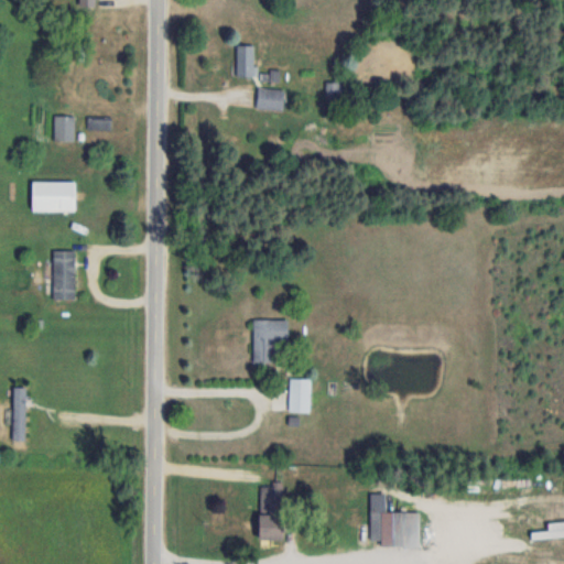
[(237,77),(255,77),(255,46),(237,46),(237,77)]
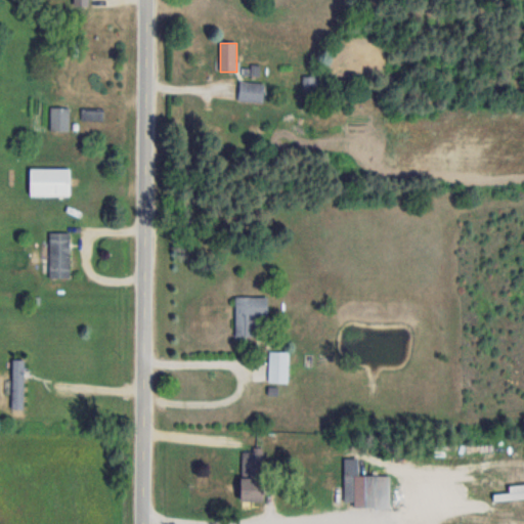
[(322,76),(302,76),(302,90),(322,90),(322,76)]
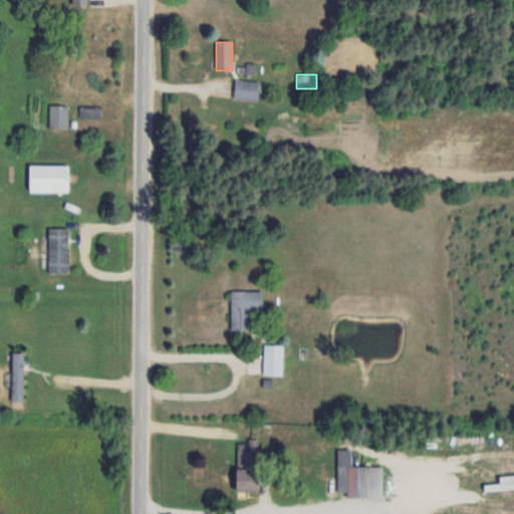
[(258,100),(259,81),(234,80),(233,99),(258,100)]
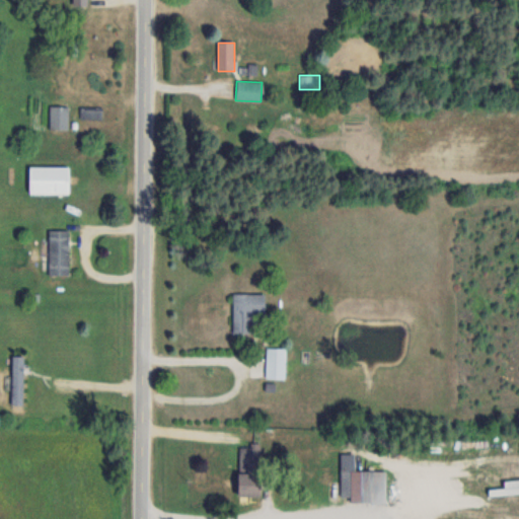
[(50,131),(69,131),(69,107),(50,107),(50,131)]
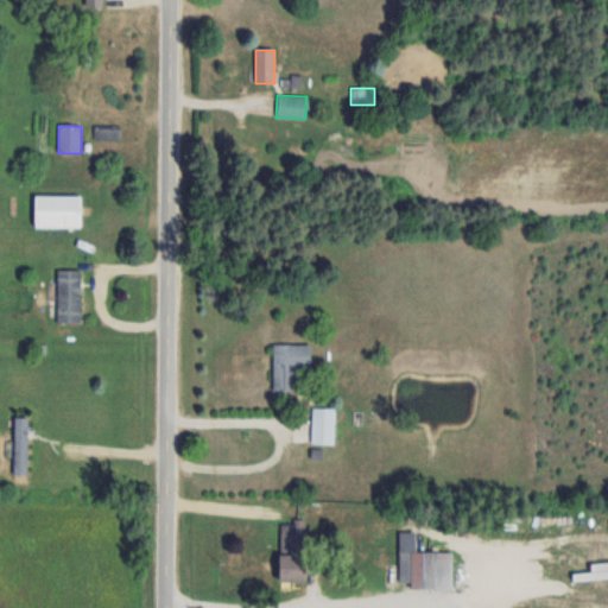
[(95,139),(120,139),(120,127),(95,127),(95,139)]
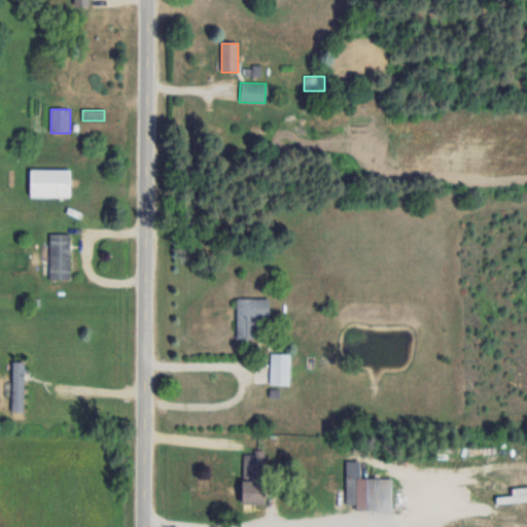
[(29,198),(70,198),(70,170),(29,170),(29,198)]
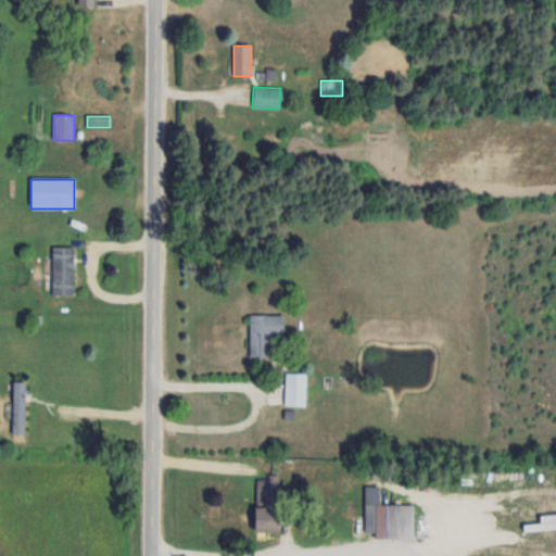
[(52,295),(74,295),(74,248),(52,248),(52,295)]
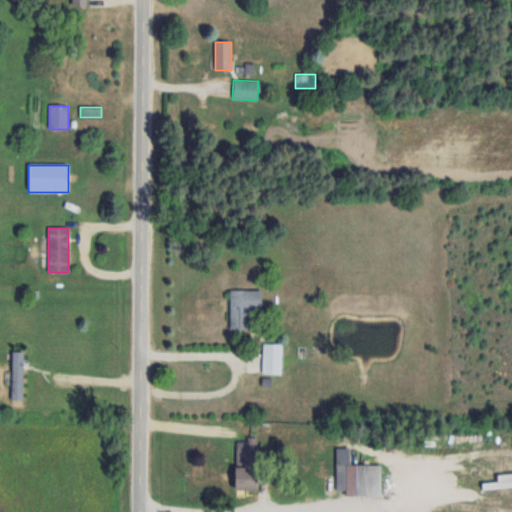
[(229,329),(255,329),(255,291),(229,291),(229,329)]
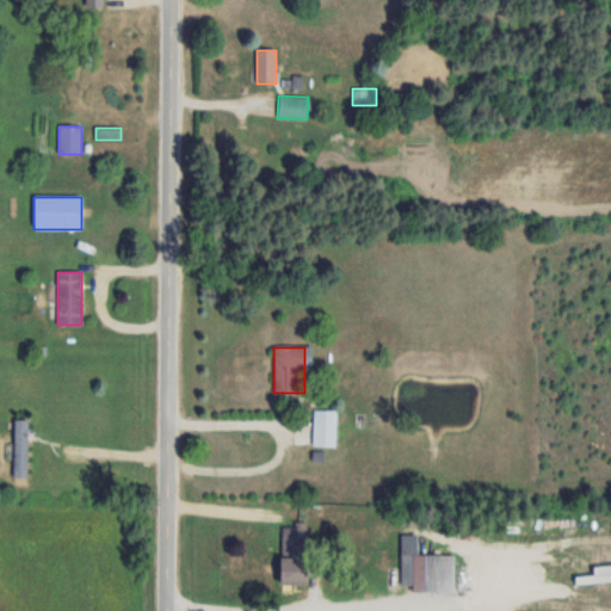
[(337,446),(337,411),(313,411),(313,446),(337,446)]
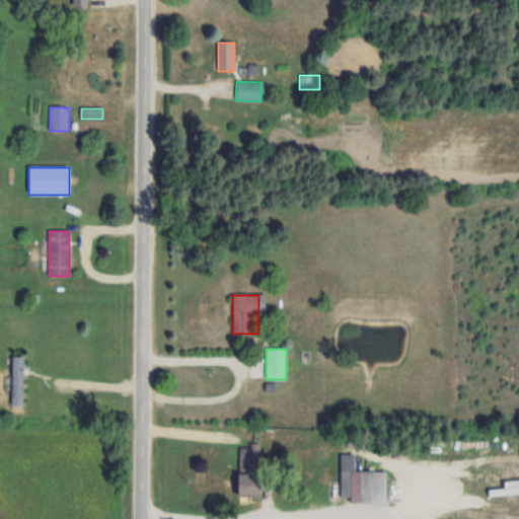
[(12,357),(12,405),(23,405),(23,357),(12,357)]
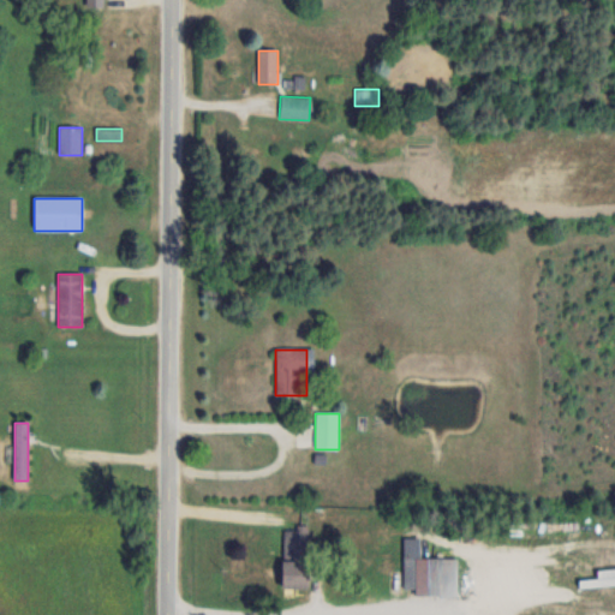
[(305,556),(305,531),(285,531),(285,556),(305,556)]
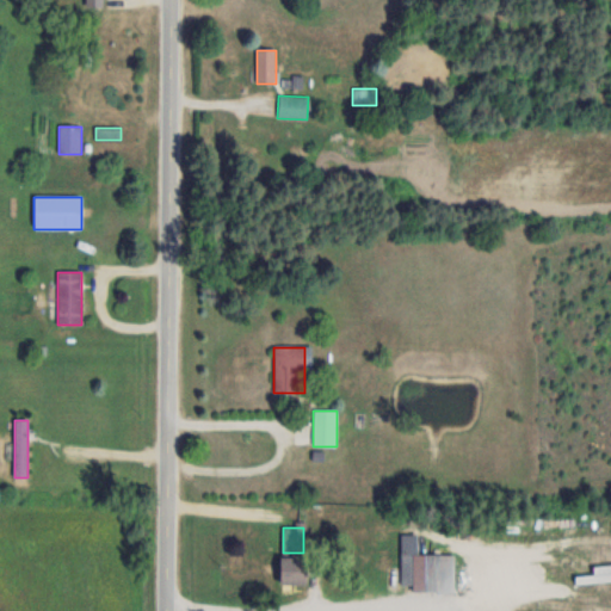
[(402,556),(402,585),(420,584),(420,575),(446,574),(446,567),(440,567),(439,555),(402,556)]
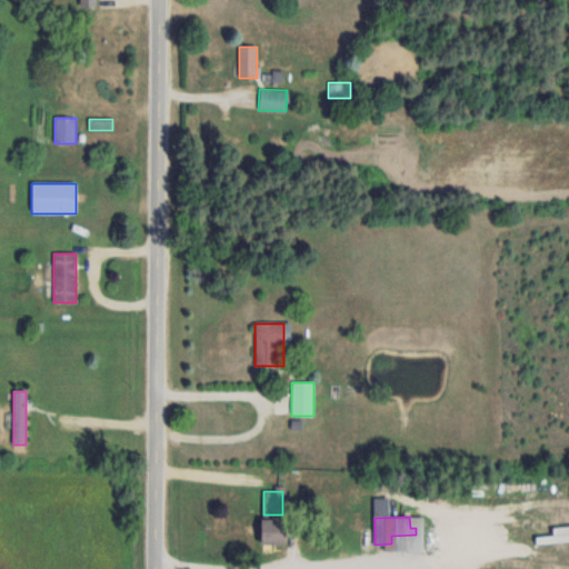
[(283,545),(283,518),(258,518),(258,545),(283,545)]
